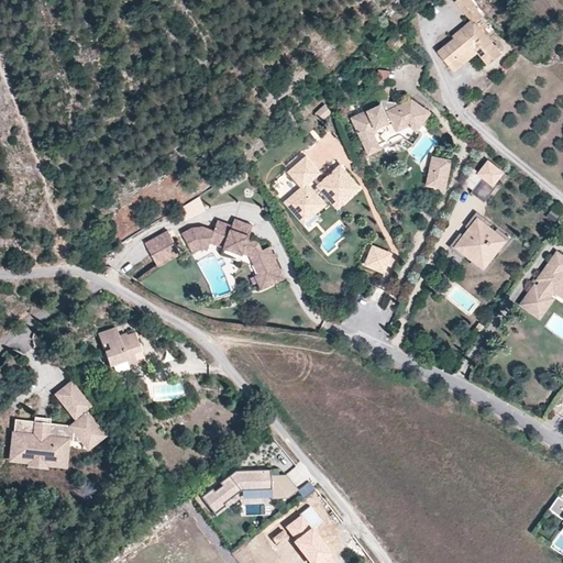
[(487,20),(473,0),(464,0),(457,6),(473,24),(475,26),(476,26),(476,28),(487,20)]
